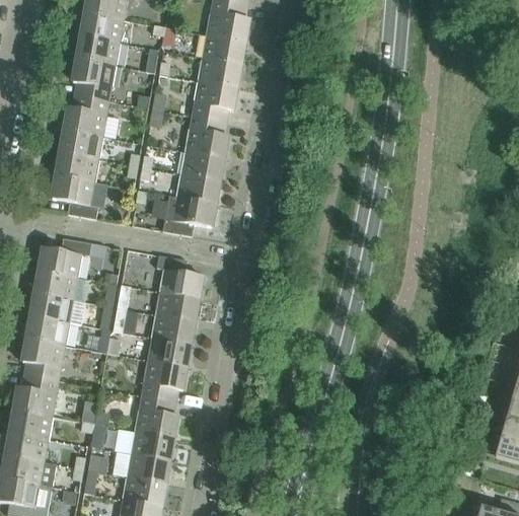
[(83,12),(124,20),(127,0),(87,0),(85,12),(83,12)]
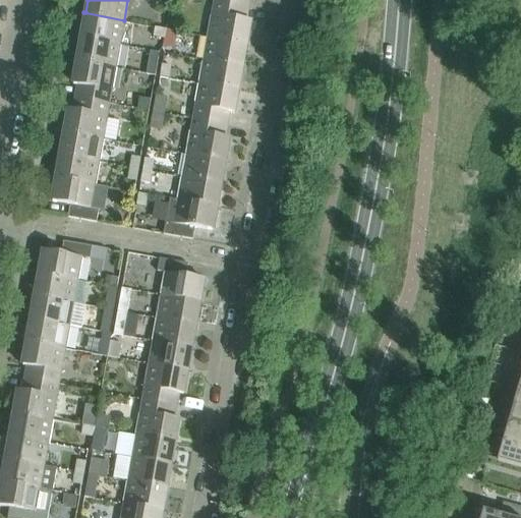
[(214,0),(208,35),(248,42),(246,41),(250,18),(245,17),(248,0),(214,0)]
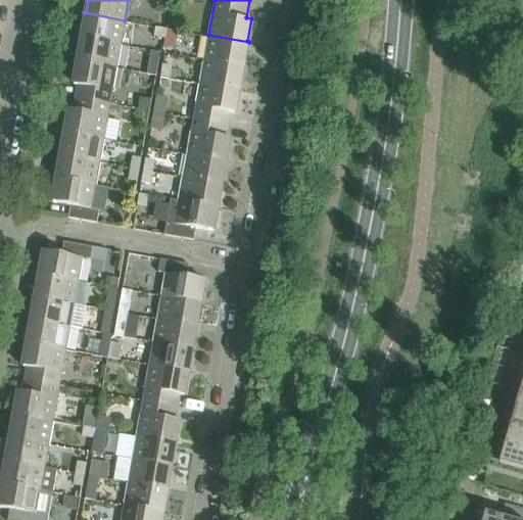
[(86,14),(82,36),(121,43),(125,20),(84,12),(83,13),(86,14)]
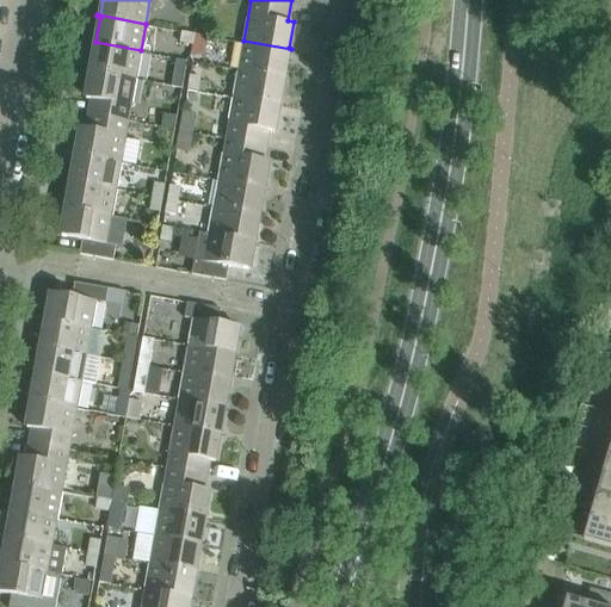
[(192,42),(195,32),(180,30),(178,39),(190,42),(192,42)]
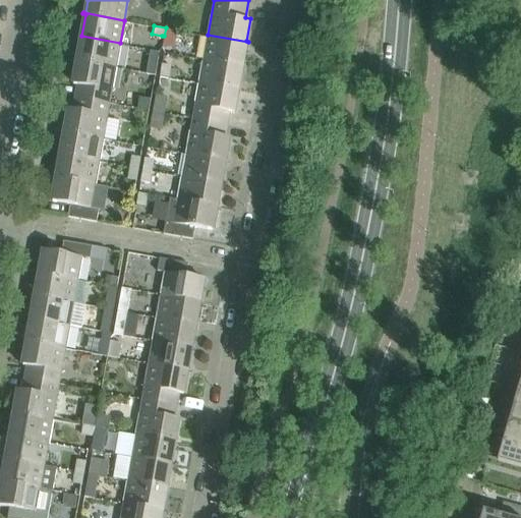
[(177,30),(166,27),(164,36),(176,39),(177,30)]
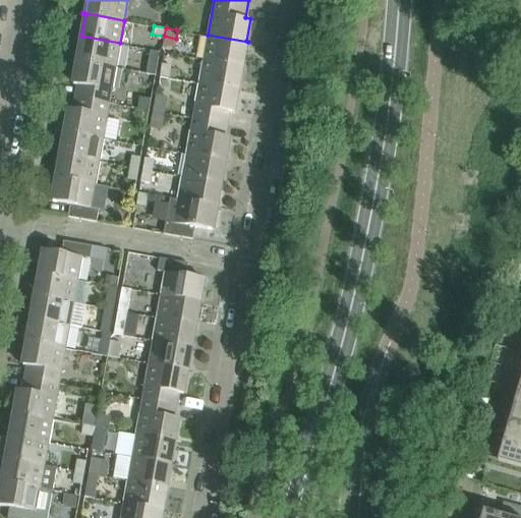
[(208,35),(204,58),(242,64),(246,43),(248,43),(248,42),(208,35)]
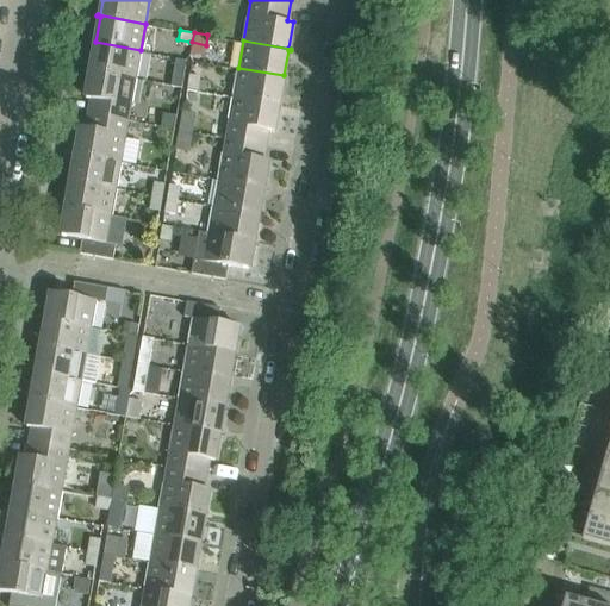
[(88,68),(136,76),(141,50),(95,42),(91,68),(88,68)]
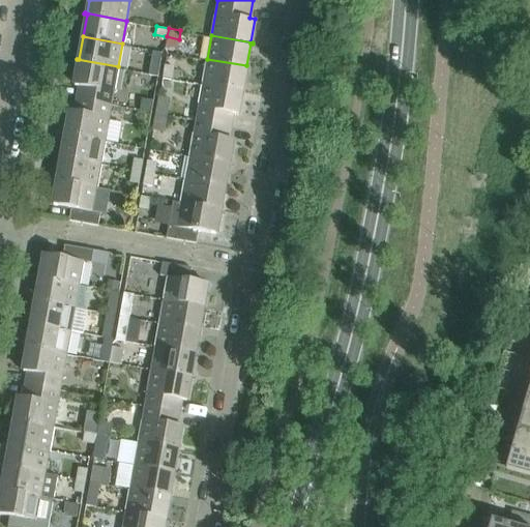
[(149,72),(158,74),(163,51),(153,49),(149,72)]
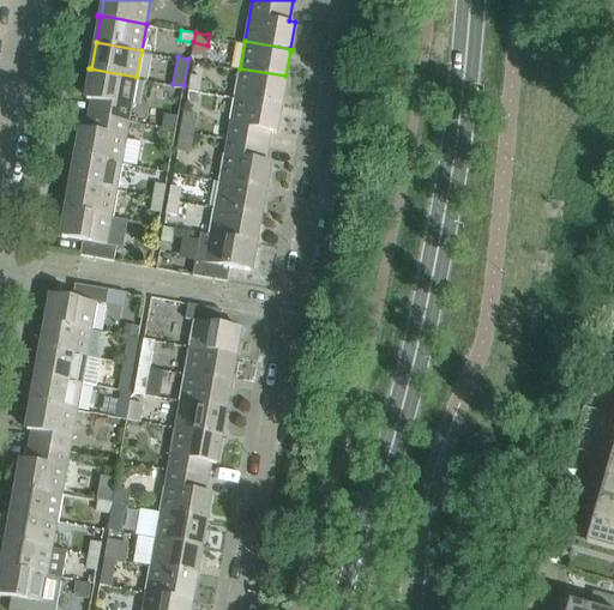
[(92,98),(90,113),(130,120),(137,77),(89,68),(88,70),(91,70),(86,97),(92,98)]
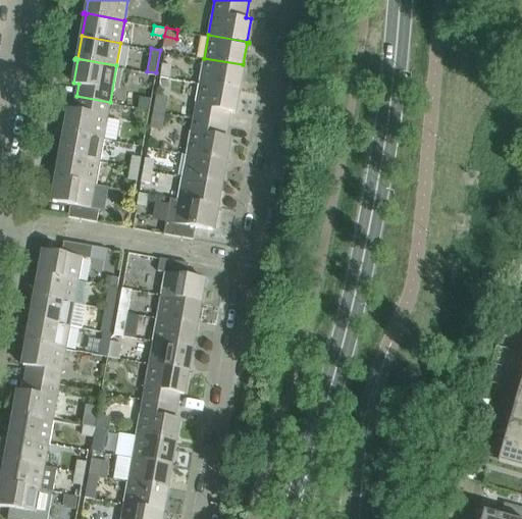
[(204,58),(200,81),(241,88),(239,87),(243,64),(204,58)]
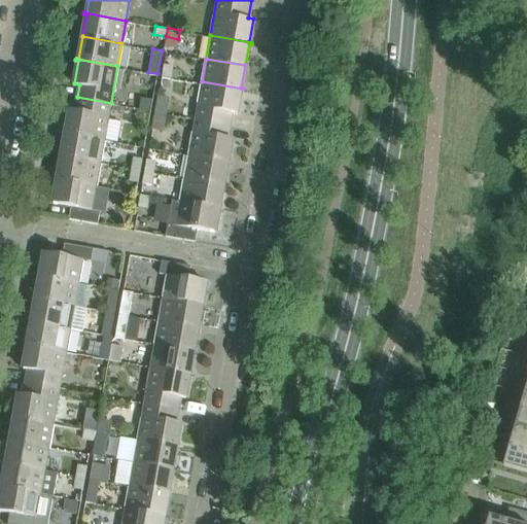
[(173,64),(164,62),(162,74),(171,76),(173,64)]
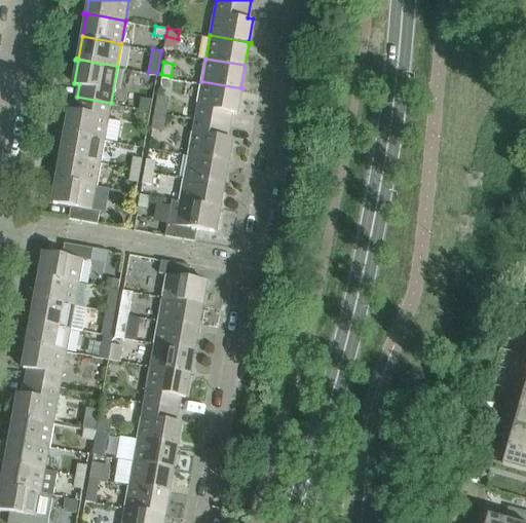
[(201,81),(194,117),(228,123),(231,111),(236,112),(240,88),(242,89),(242,88),(201,81)]
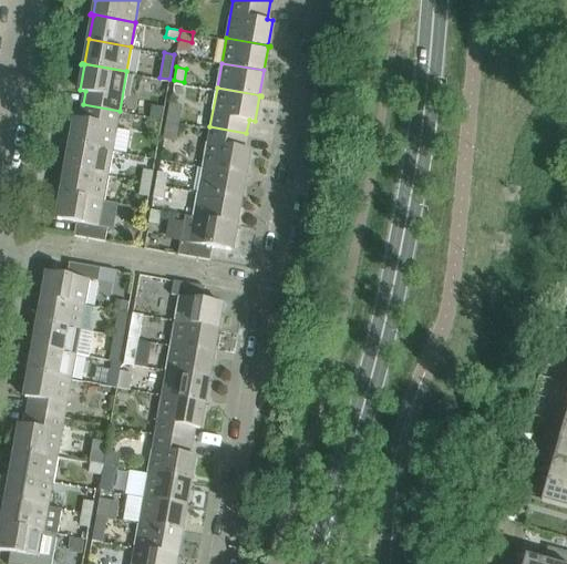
[(167,119),(178,121),(182,103),(171,101),(167,119)]
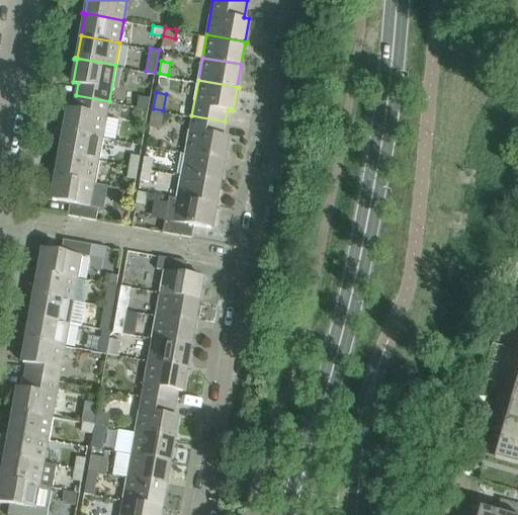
[(148,108),(150,96),(138,94),(136,105),(138,106),(148,108)]
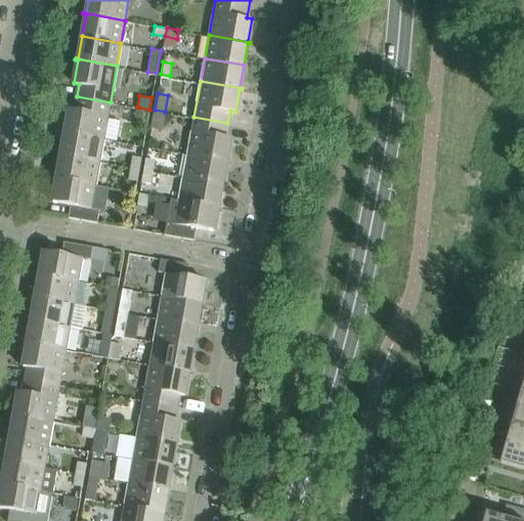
[(62,130),(103,138),(111,102),(77,96),(74,109),(69,107),(64,130),(62,130)]
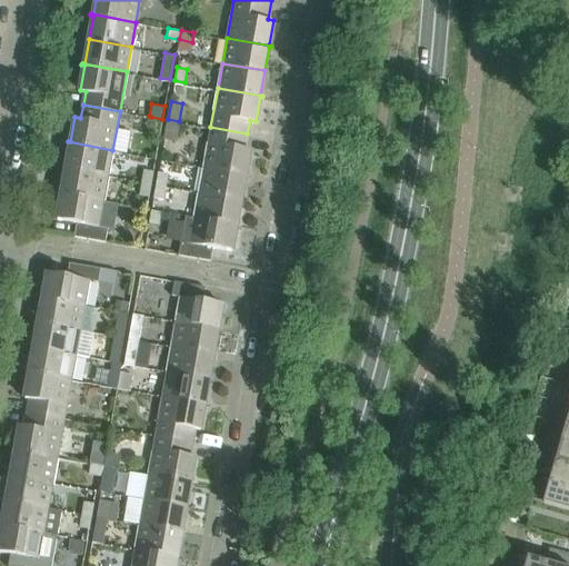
[(149,128),(160,130),(162,119),(151,117),(149,128)]
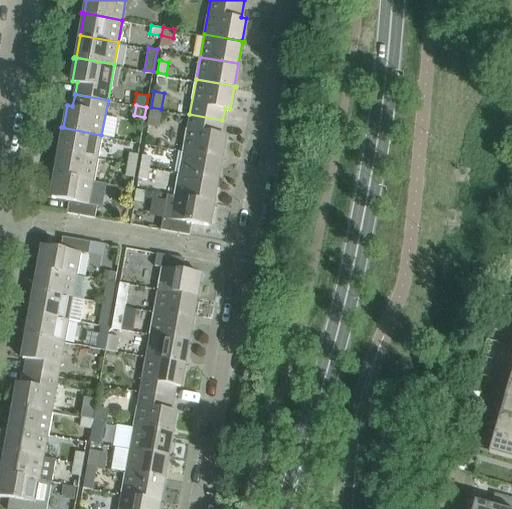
[(159,125),(161,109),(151,107),(148,124),(159,125)]
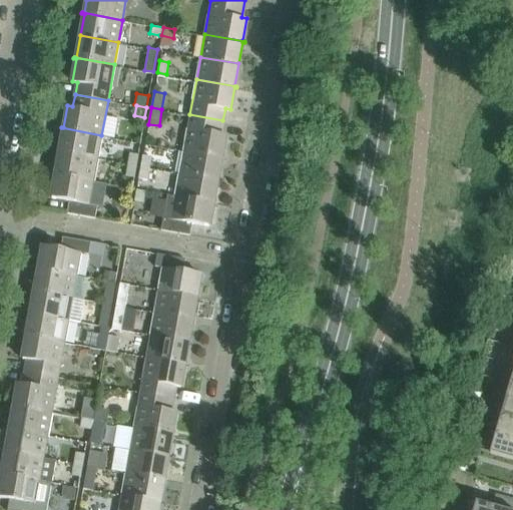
[(220,132),(222,120),(189,114),(183,149),(223,156),(221,155),(225,133),(220,132)]
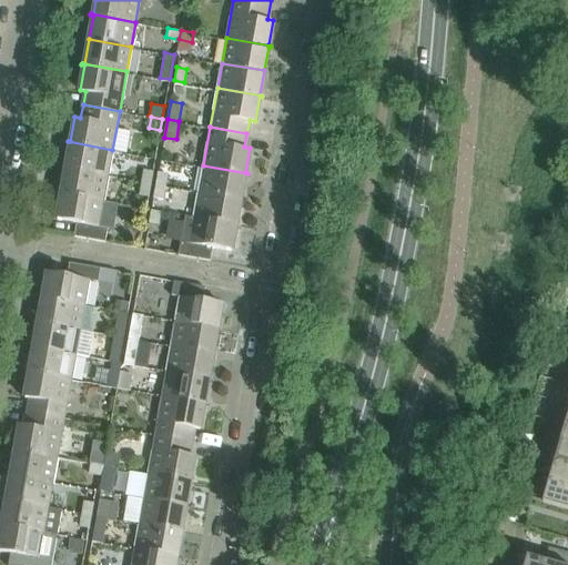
[(108,174),(112,150),(68,141),(68,142),(70,143),(66,167),(108,174)]
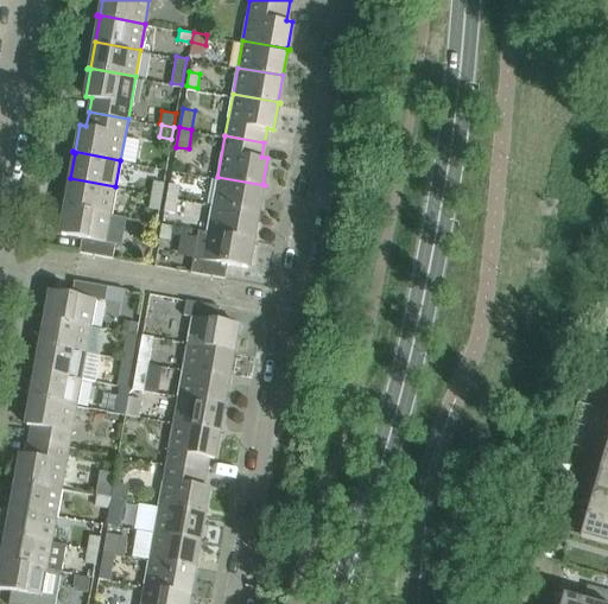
[(217,177),(213,204),(258,211),(263,186),(265,186),(265,185),(217,177)]
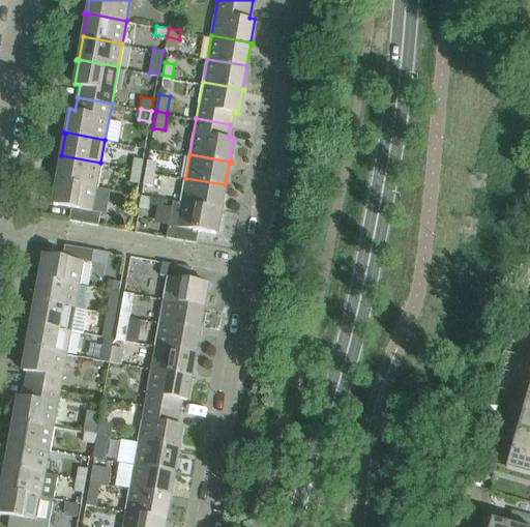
[(55,178),(96,186),(100,163),(61,155),(57,178),(55,178)]
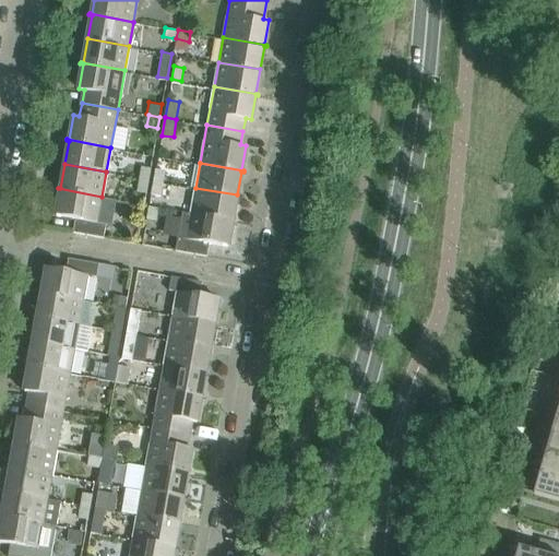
[(141,165),(139,177),(149,179),(151,166),(141,165)]
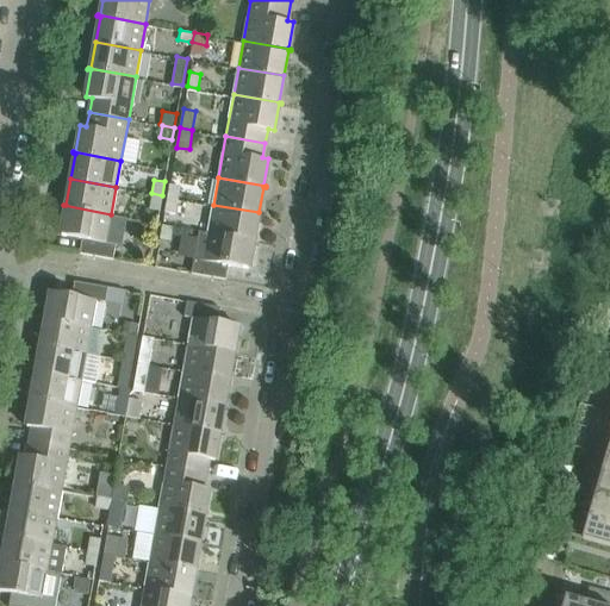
[(167,197),(178,198),(180,183),(170,182),(167,197)]
